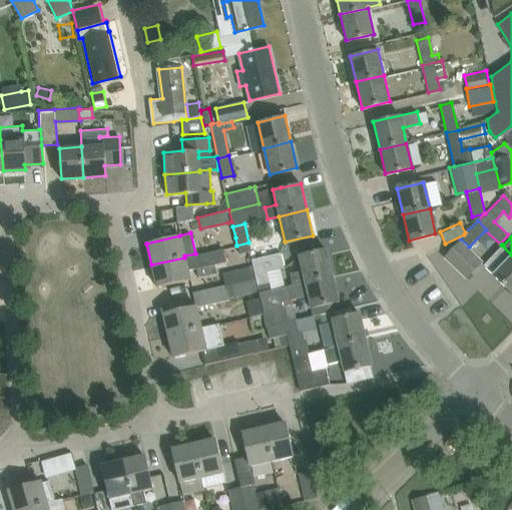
[(460,239),(458,241),(444,257),(465,277),(481,261),(460,239)]
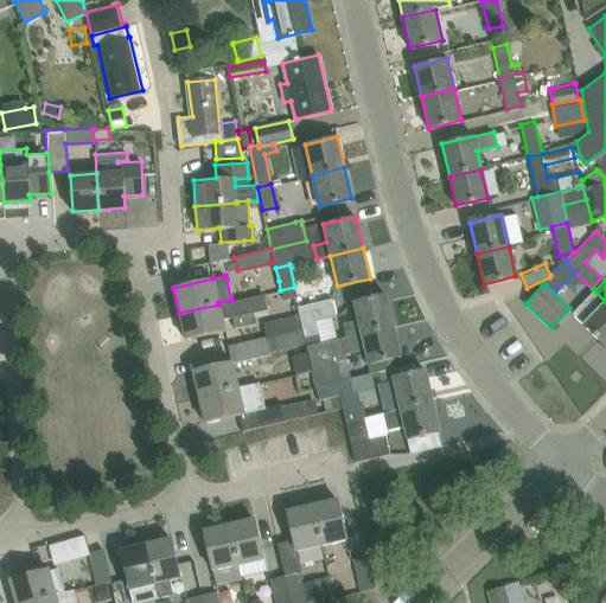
[(605,346),(605,301),(593,289),(572,313),(605,346)]
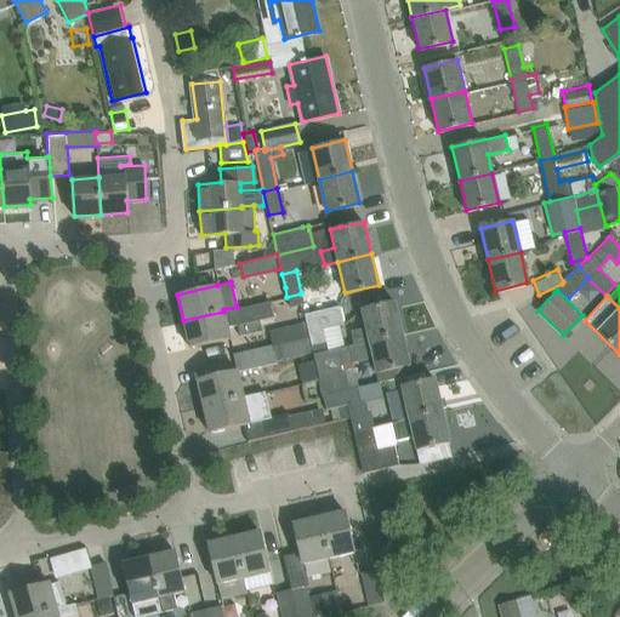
[(261,329),(259,318),(273,314),(269,300),(237,307),(223,309),(223,312),(183,320),(189,346),(229,337),(227,325),(238,323),(239,333),(261,329)]
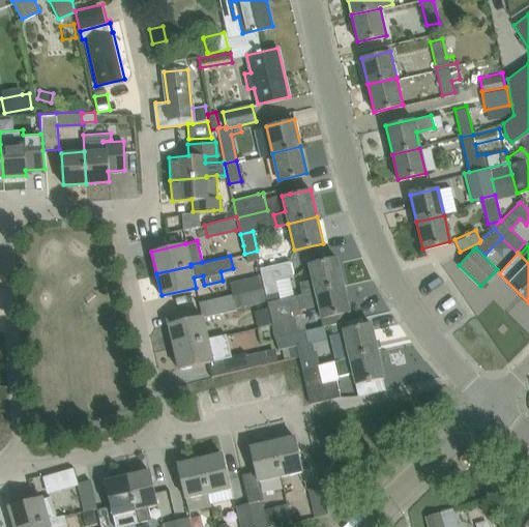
[(307,264),(311,277),(298,281),(301,292),(301,294),(343,285),(336,257),(307,264)]
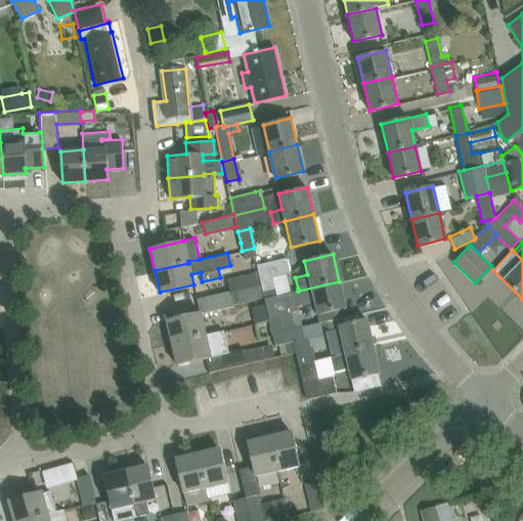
[(286,256),(284,257),(256,263),(257,269),(263,296),(263,298),(276,294),(271,275),(290,271),(286,256)]
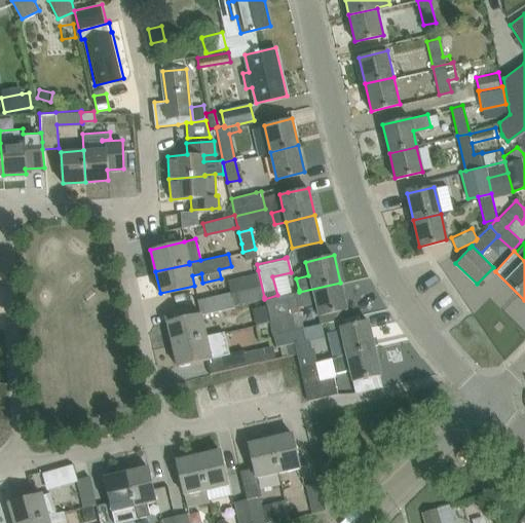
[(264,297),(258,270),(255,270),(256,273),(226,281),(229,291),(197,298),(200,312),(261,298),(264,297)]
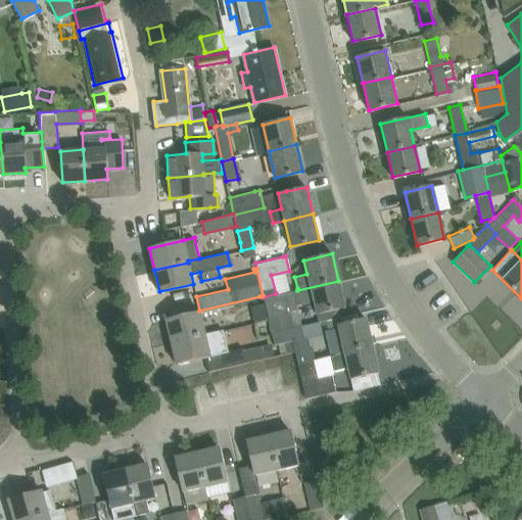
[(338,281),(297,290),(297,288),(276,293),(263,297),(271,331),(293,326),(289,305),(313,300),(316,314),(344,306),(338,281)]
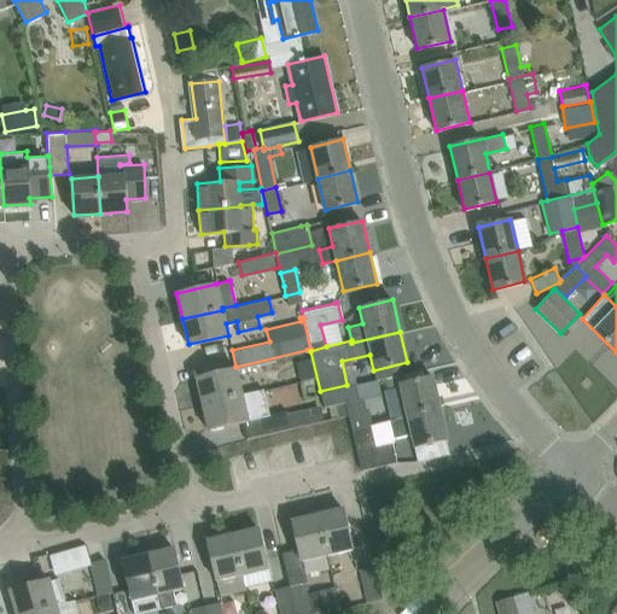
[(454,372),(476,364),(472,351),(449,358),(454,372)]
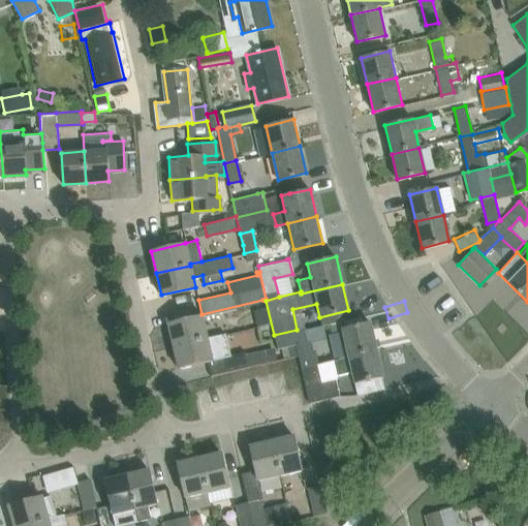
[(167,323),(173,345),(207,338),(207,337),(202,315),(167,323)]
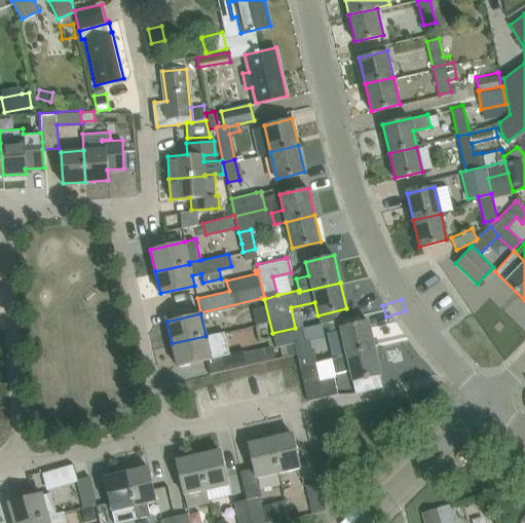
[(340,327),(327,329),(331,356),(346,353),(346,355),(375,348),(368,321),(348,325),(340,327)]
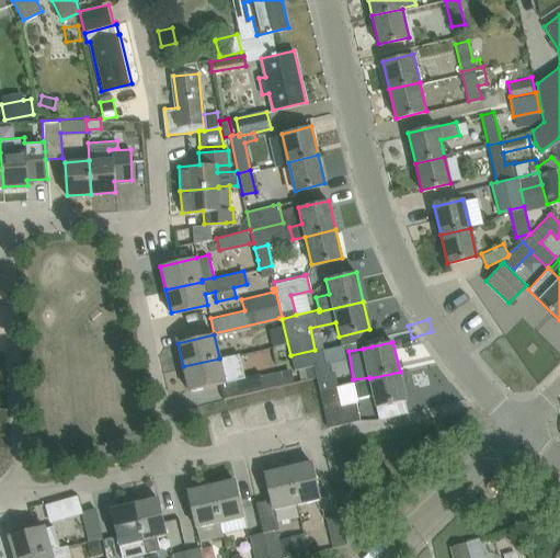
[(315,350),(290,355),(294,368),(312,364),(318,388),(336,384),(334,372),(332,373),(330,361),(326,362),(322,348),(315,350)]
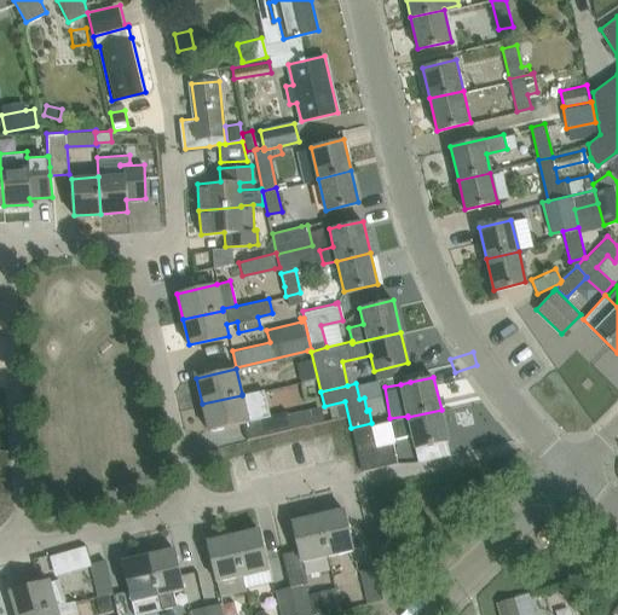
[(242,395),(202,404),(208,430),(242,422),(270,416),(270,413),(264,389),(242,394),(242,395)]
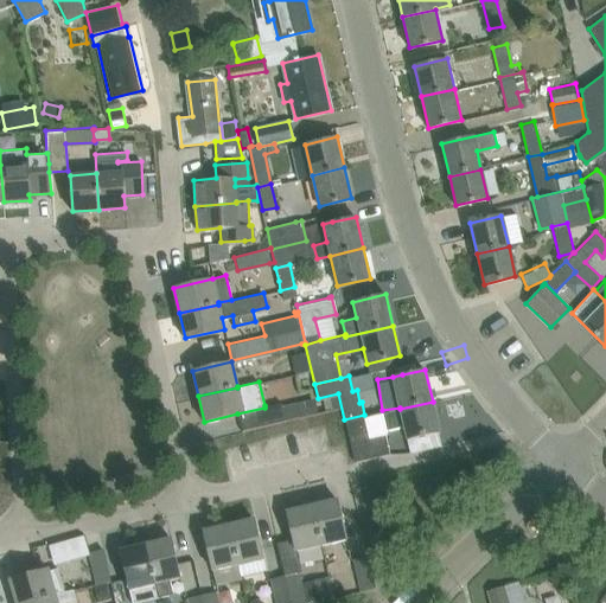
[(311,399),(282,405),(286,419),(318,412),(317,411),(314,398),(311,399)]
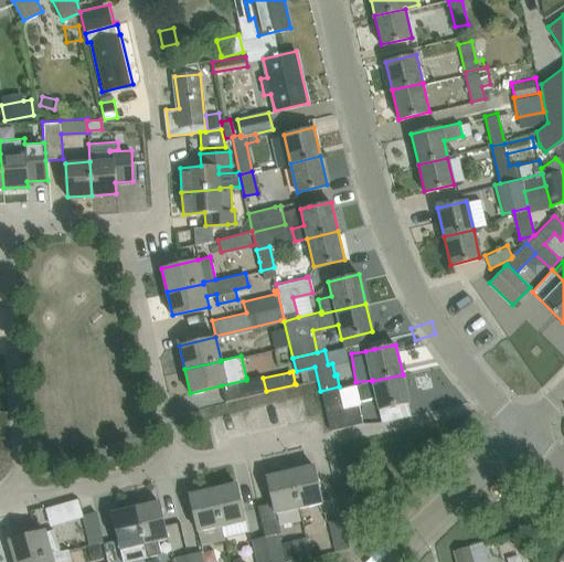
[(408,402),(403,374),(372,381),(372,380),(355,382),(339,386),(320,391),(330,430),(362,422),(359,406),(343,410),(343,406),(359,403),(359,400),(375,396),(379,409),(408,402)]
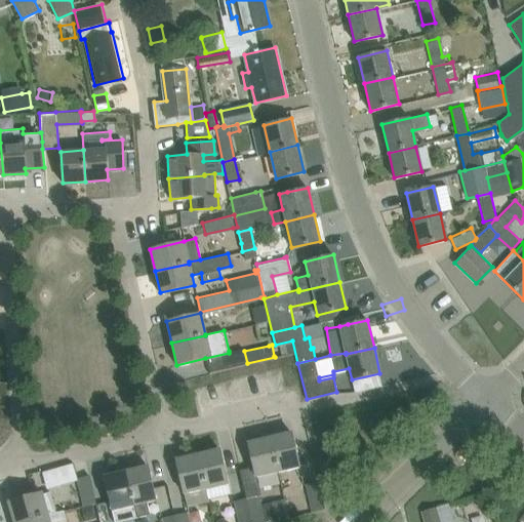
[(278,471),(279,471),(299,466),(291,432),(270,437),(278,471)]
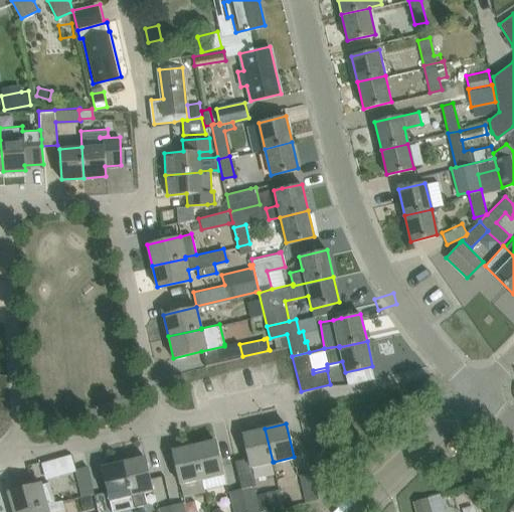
[(265,429),(242,434),(247,457),(250,467),(273,462),(265,429)]
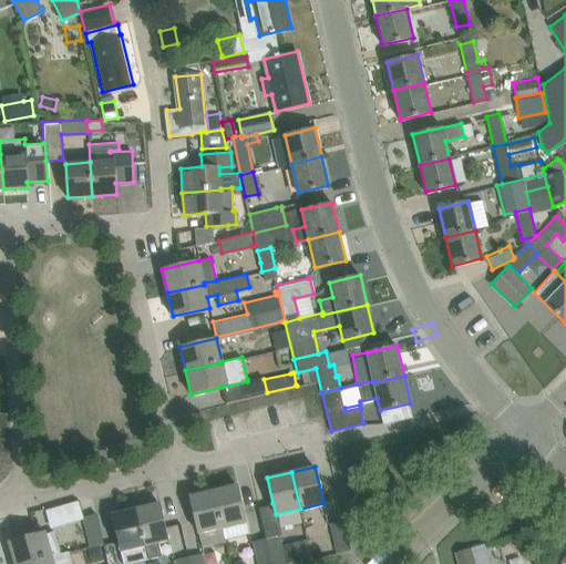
[(237,484),(214,490),(225,536),(248,531),(237,484)]
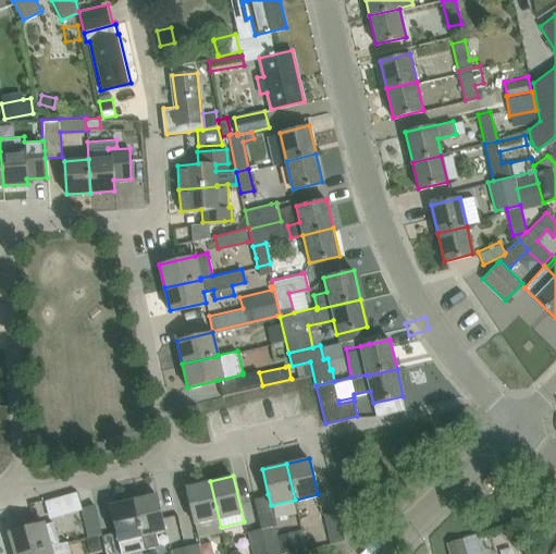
[(221,527),(210,481),(186,487),(197,536),(221,530),(220,527),(221,527)]
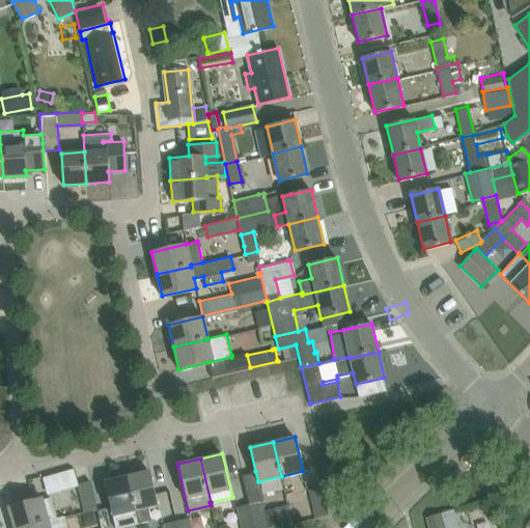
[(149,471),(128,475),(138,522),(151,519),(148,508),(158,506),(149,471)]
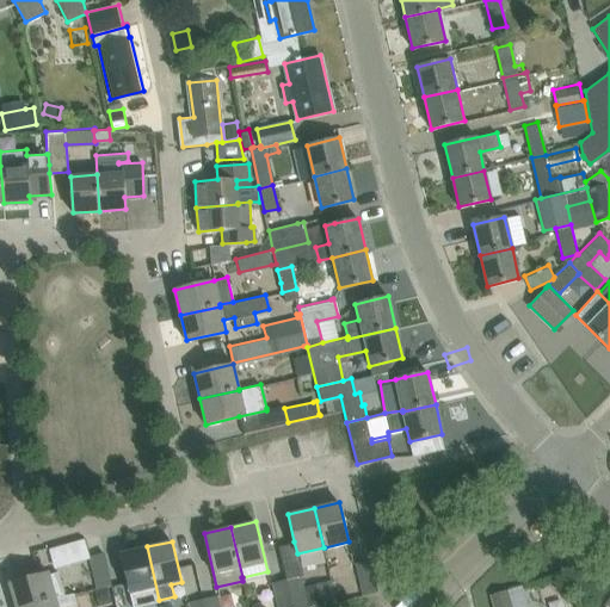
[(133,606),(159,600),(147,546),(121,553),(133,606)]
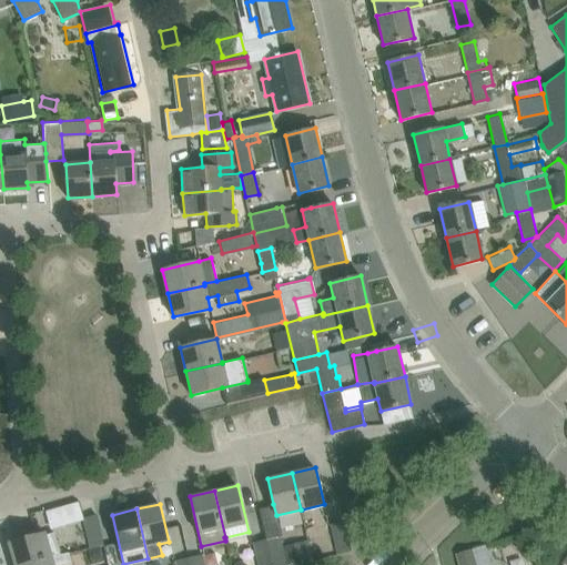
[(95,514),(82,516),(90,548),(103,545),(95,514)]
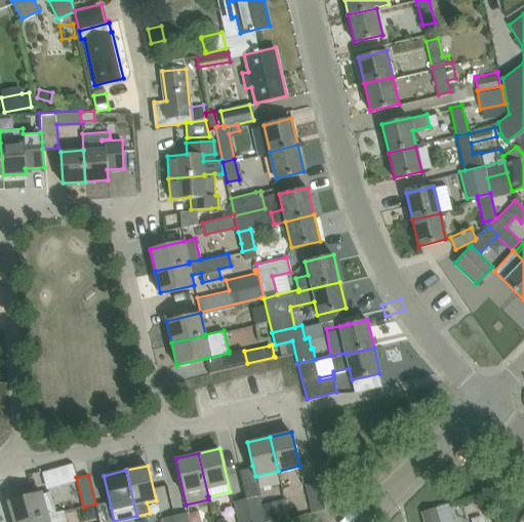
[(324,508),(318,480),(306,483),(312,511),(324,508)]
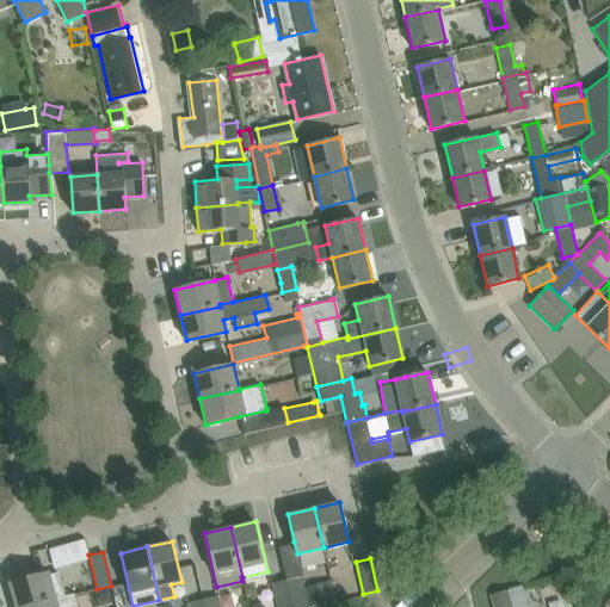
[(8,583),(16,606),(20,606),(63,595),(57,571),(49,574),(48,573),(8,583)]
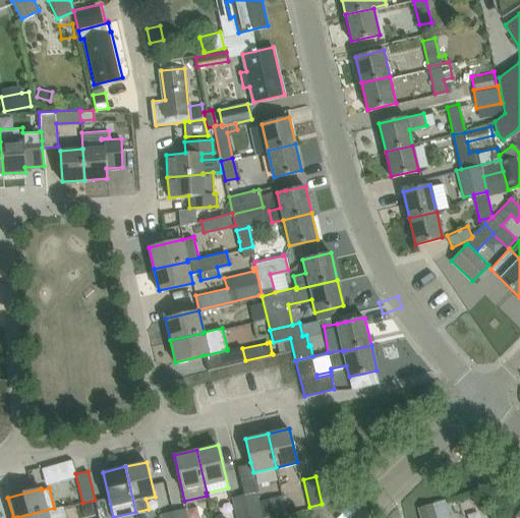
[(438,495),(441,517),(466,517),(463,498),(475,496),(474,488),(438,495)]
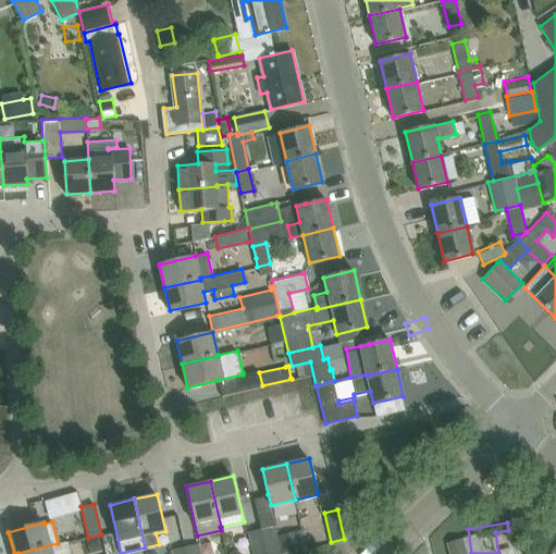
[(274,525),(261,528),(267,553),(283,553),(306,549),(306,548),(301,527),(276,533),(274,525)]
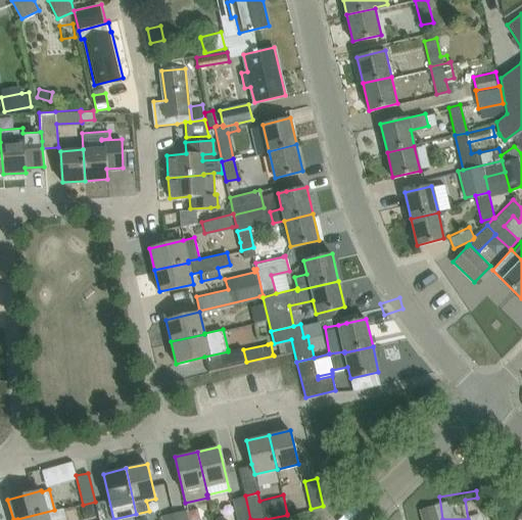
[(250,519),(245,495),(233,499),(238,519),(250,519)]
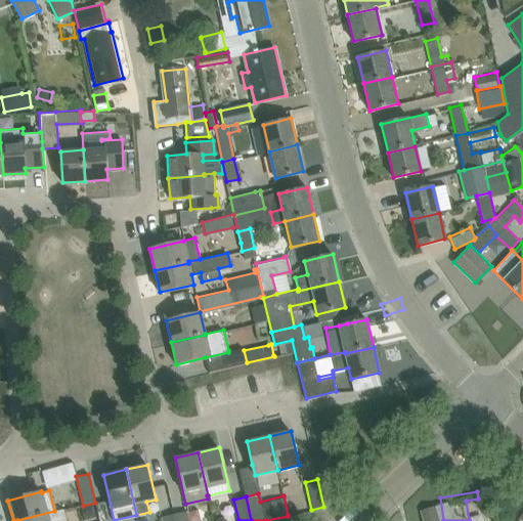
[(421,511),(424,520),(439,520),(434,507),(421,511)]
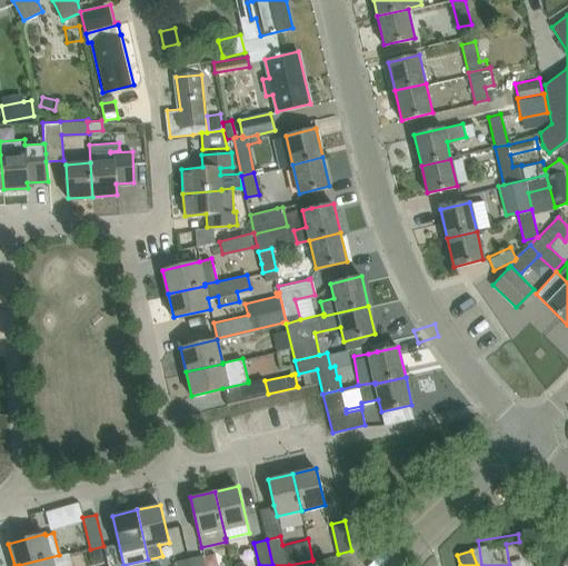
[(69,565),(72,565),(68,553),(59,555),(19,565),(69,565)]
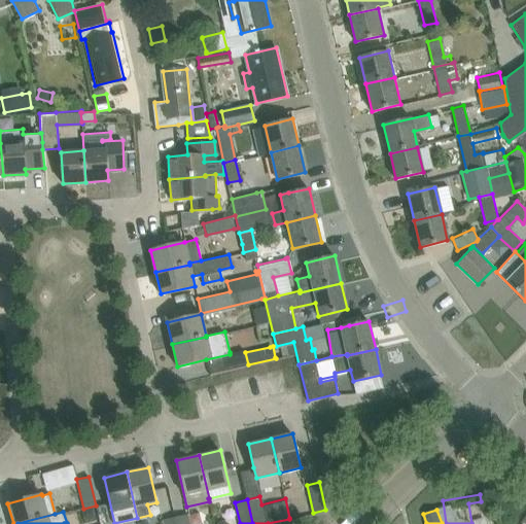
[(188,523),(186,513),(174,516),(175,523),(188,523)]
